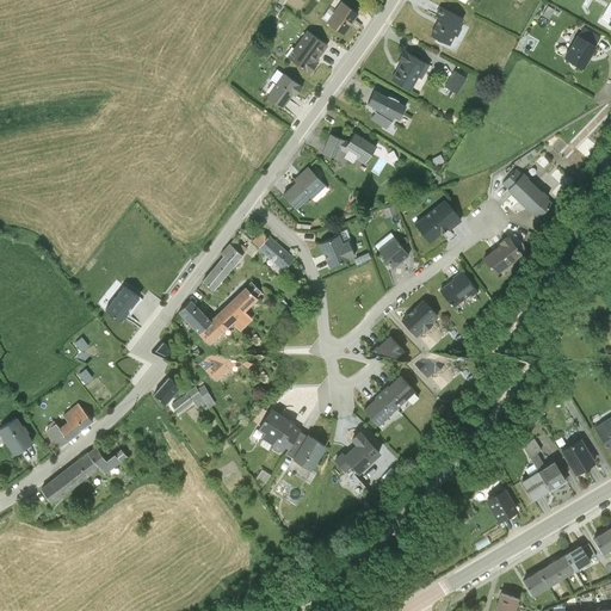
[(448,47),(439,65),(460,75),(474,48),(449,36),(445,45),(448,47)]
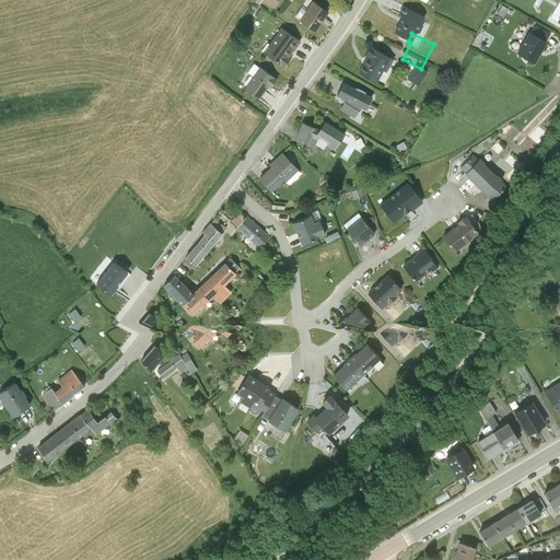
[(288,55),(269,80),(291,96),(299,85),(298,83),(307,69),(288,55)]
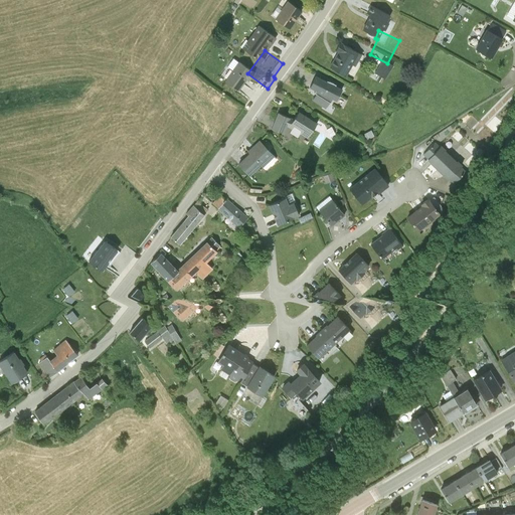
[(345,77),(337,93),(354,103),(367,79),(348,67),(343,76),(345,77)]
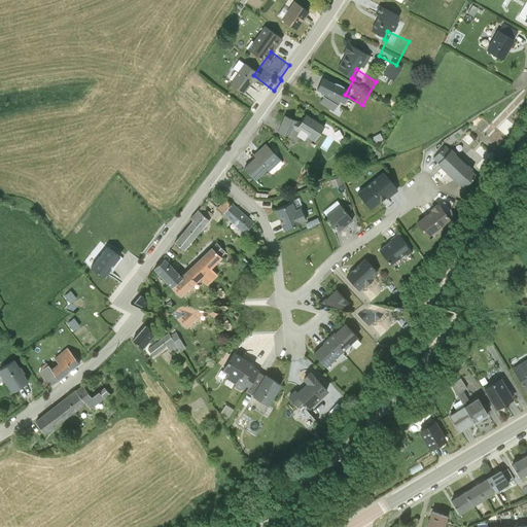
[(412,94),(401,88),(392,101),(402,108),(412,94)]
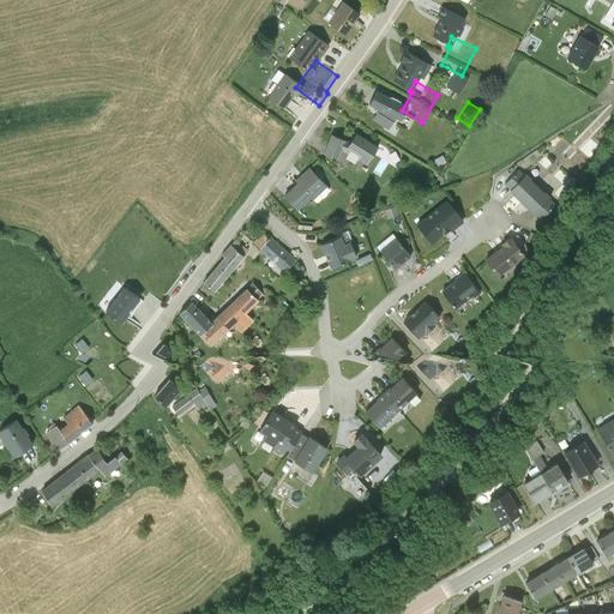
[(386,144),(381,151),(397,162),(402,155),(404,155),(407,150),(410,152),(417,138),(386,122),(378,137),(385,140),(384,143),(386,144)]
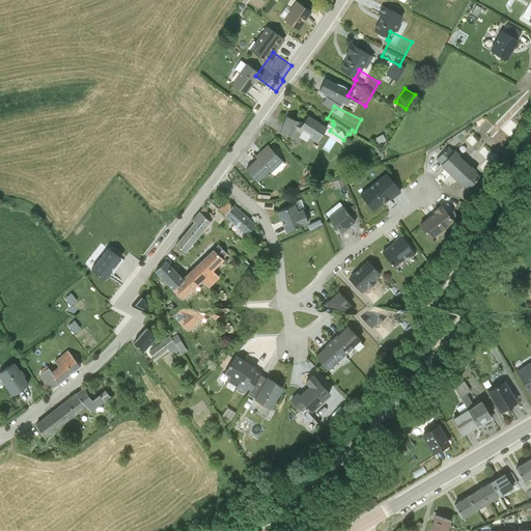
[(306,150),(292,145),(287,160),(301,165),(306,150)]
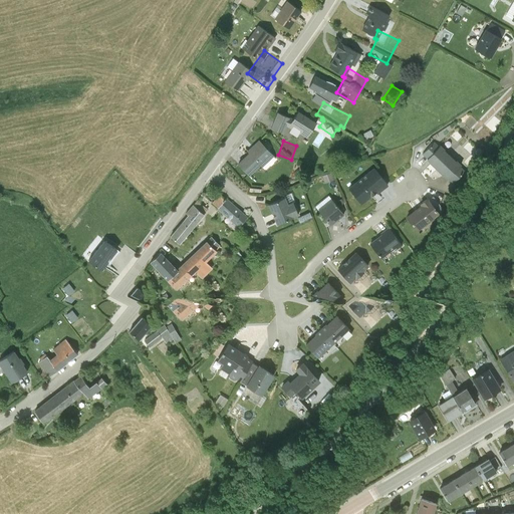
[(437,189),(449,177),(444,172),(432,184),(437,189)]
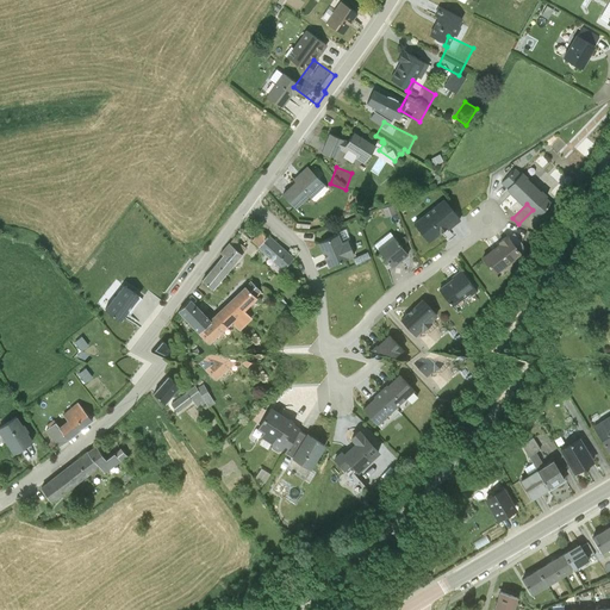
[(531,238),(547,222),(534,209),(533,210),(518,224),(517,225),(531,238)]
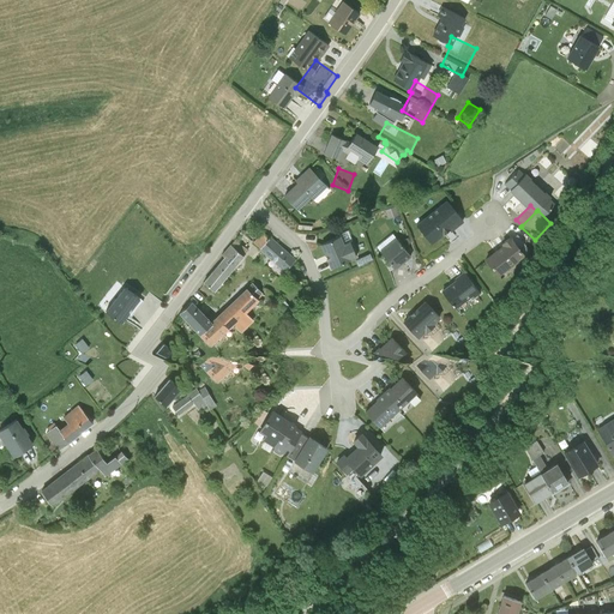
[(567,241),(561,235),(548,251),(554,257),(567,241)]
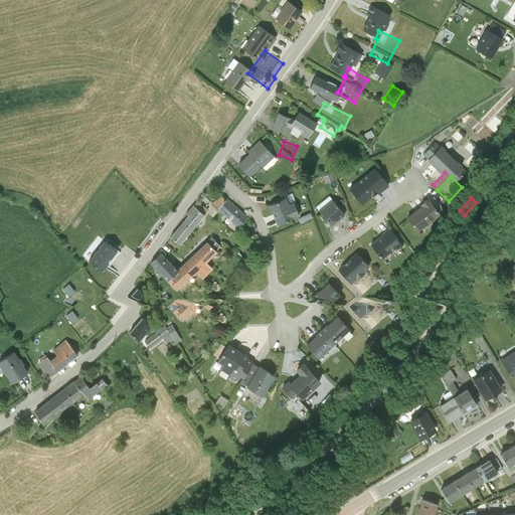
[(224,238),(231,229),(225,224),(218,233),(224,238)]
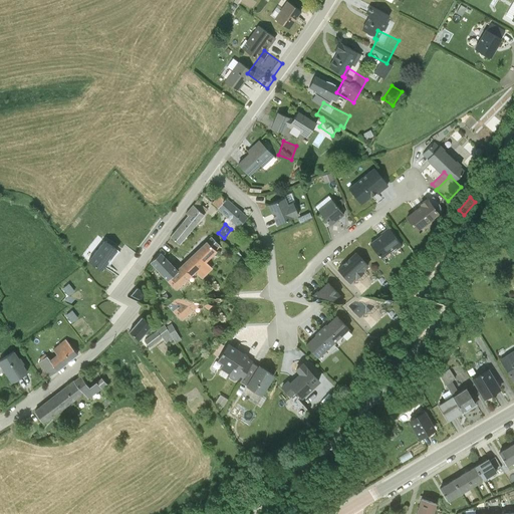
[(444,229),(440,232),(449,244),(453,241),(444,229)]
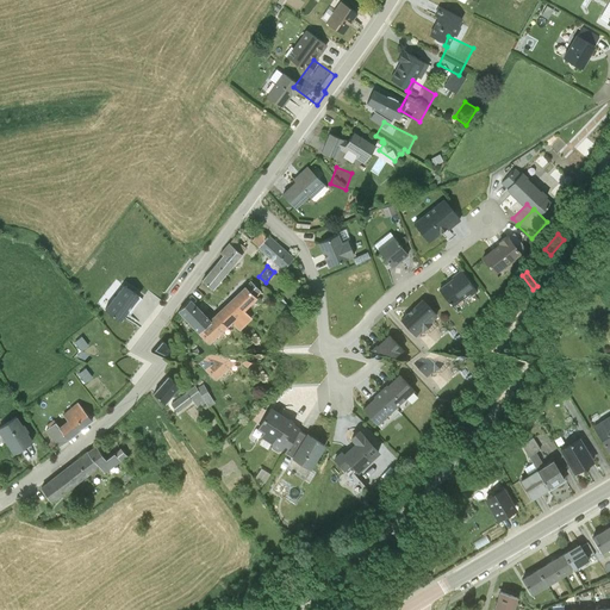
[(249,287),(236,277),(226,286),(229,287),(241,297),(249,287)]
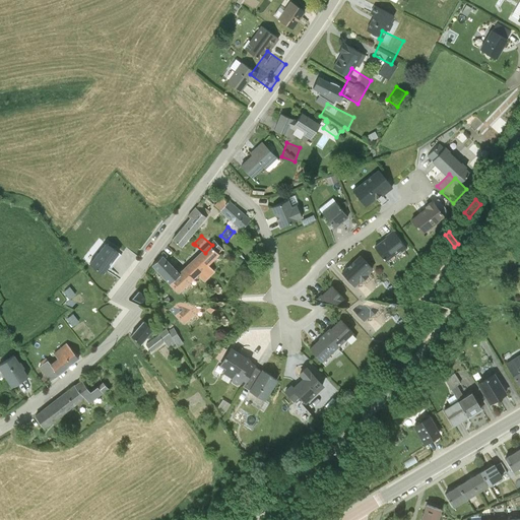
[(196,265),(205,253),(195,245),(186,257),(196,265)]
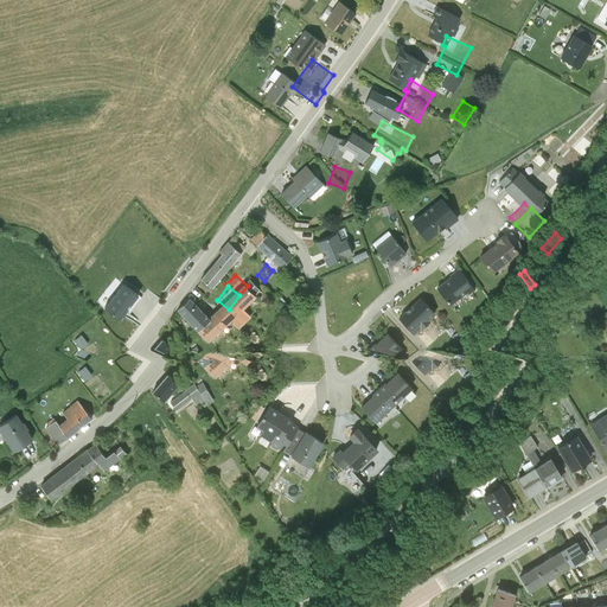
[(218,321),(229,310),(217,300),(208,311),(218,321)]
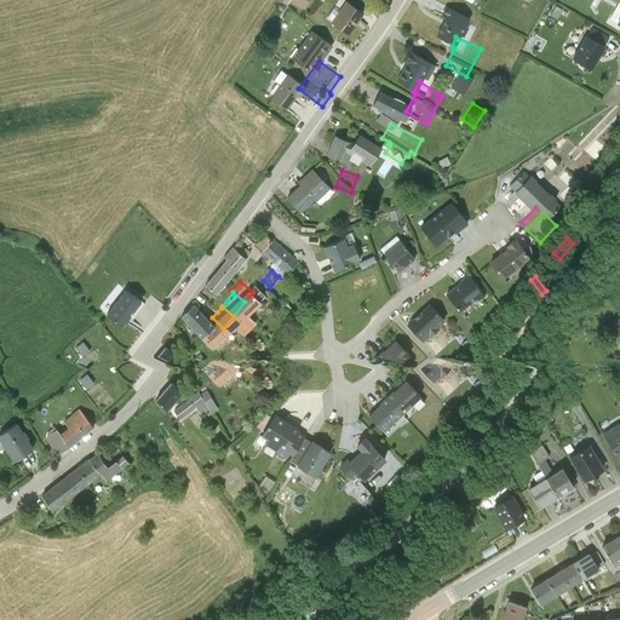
[(262,321),(257,326),(268,337),(273,332),(262,321)]
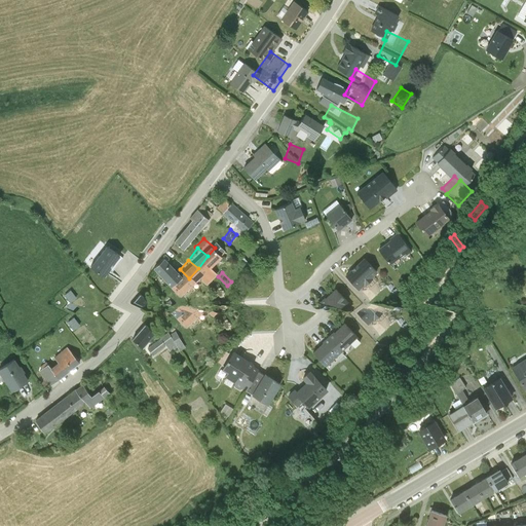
[(123,285),(110,273),(94,292),(108,303),(123,285)]
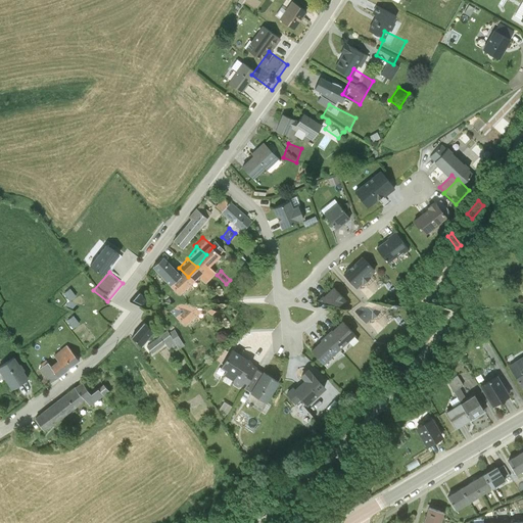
[(217,275),(186,303),(195,315),(203,306),(216,296),(227,286),(226,284),(217,275)]
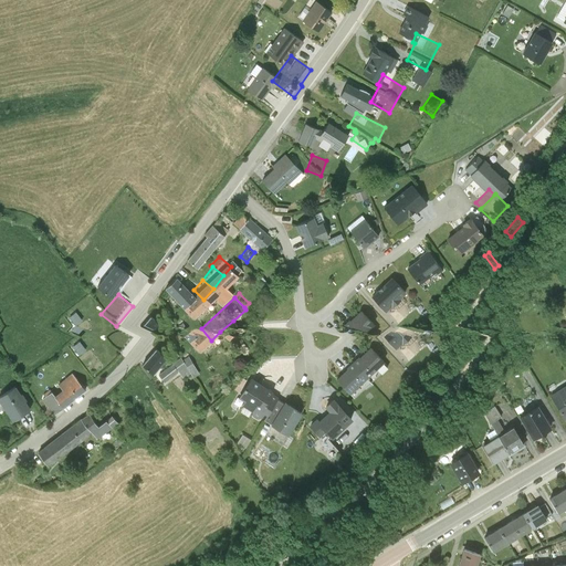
[(201,328),(182,308),(170,320),(200,350),(211,341),(201,328)]
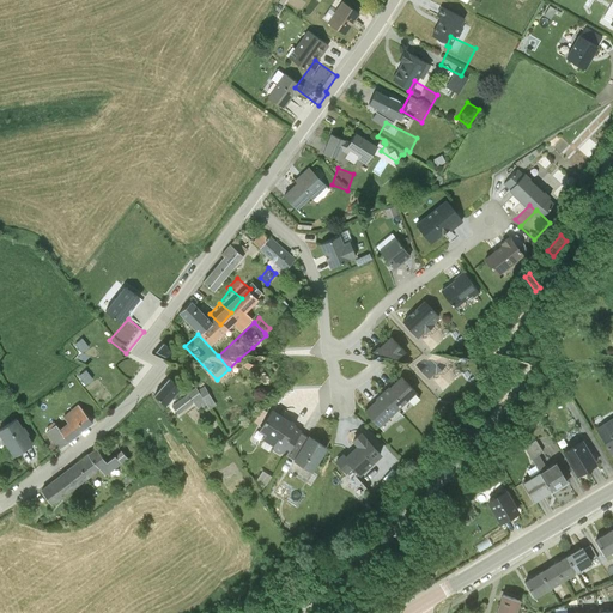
[(435,340),(413,360),(429,377),(451,357),(435,340)]
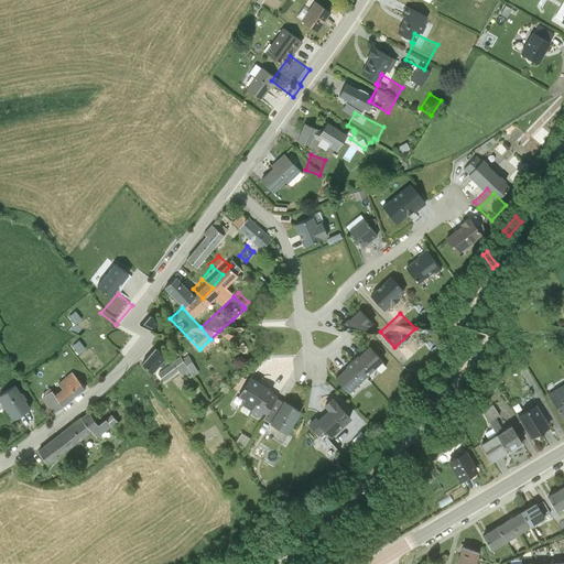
[(240,328),(232,320),(219,331),(227,339),(240,328)]
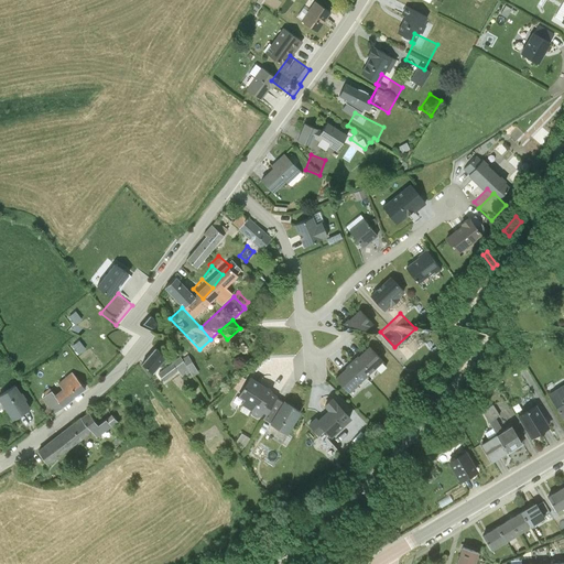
[(369,345),(351,360),(366,377),(383,360),(369,345)]
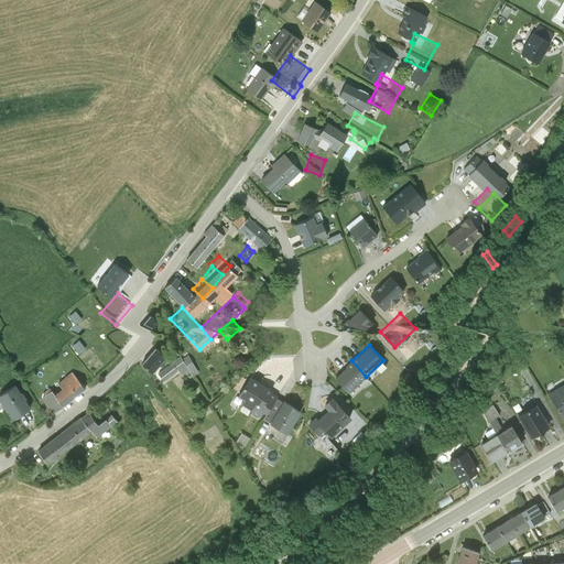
[(165,356),(154,347),(141,362),(153,371),(165,356)]
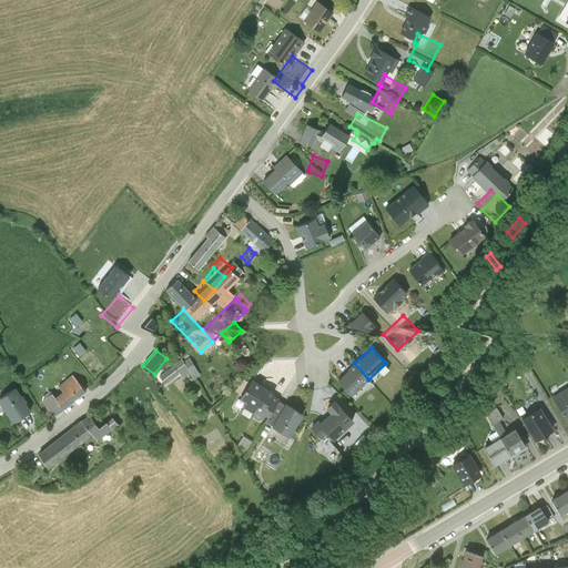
[(189,356),(183,359),(193,378),(200,374),(189,356)]
